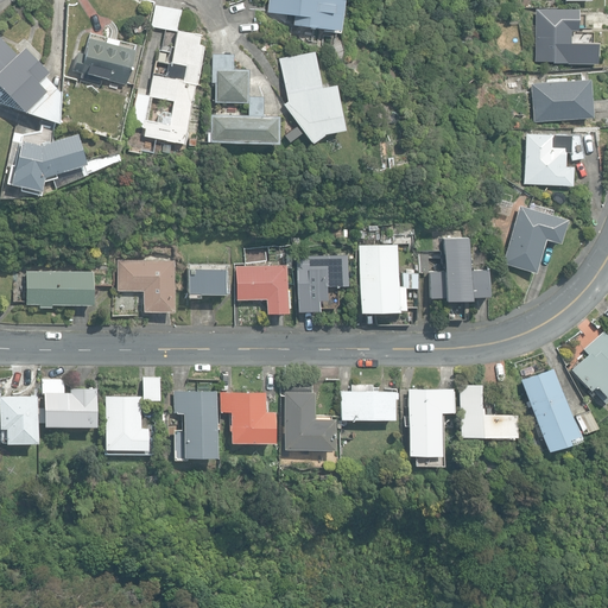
[(292,24),(339,29),(341,0),(268,0),(267,12),(293,14),(292,24)]
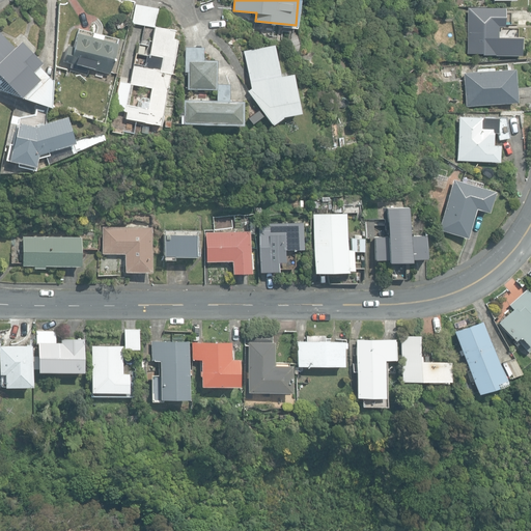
[(155,27),(159,8),(135,4),(132,23),(155,27)]
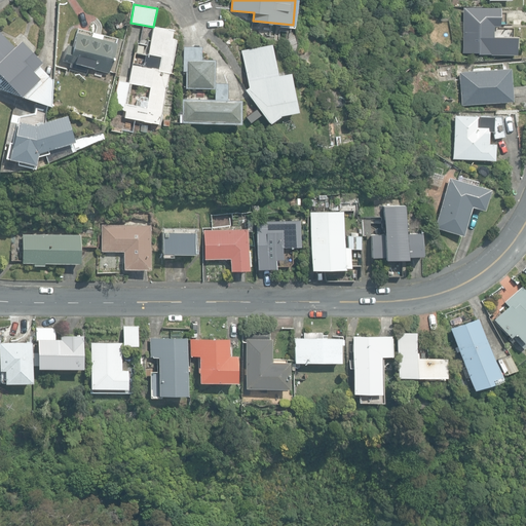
[(462,52),(493,53),(493,26),(499,26),(499,7),(462,7),(462,52)]
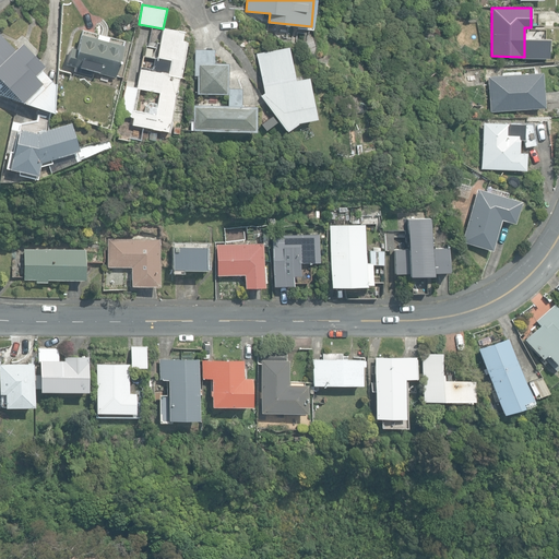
[(132,125),(169,131),(186,40),(182,40),(183,32),(164,28),(163,30),(163,28),(157,58),(169,60),(168,71),(141,67),(138,86),(127,85),(121,115),(133,117),(132,125)]
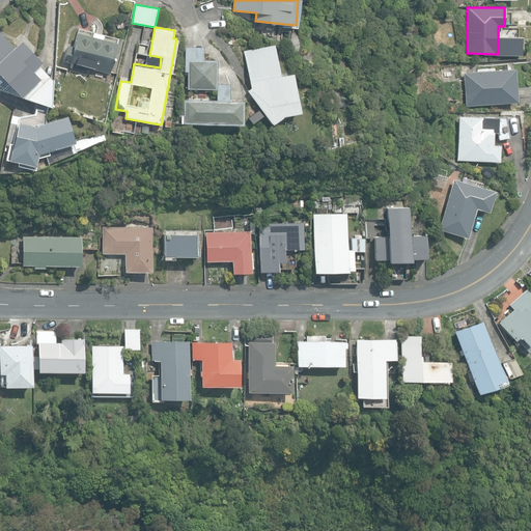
[(87,67),(109,74),(118,39),(79,28),(74,47),(67,45),(63,61),(72,63),(71,66),(86,71),(87,67)]
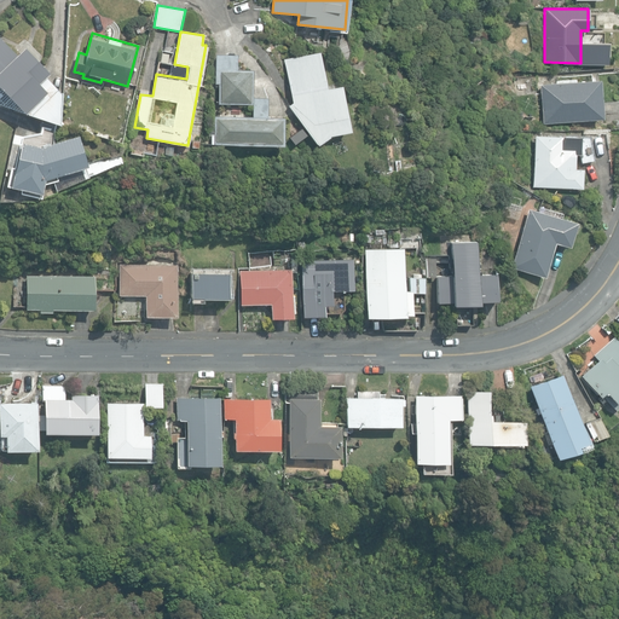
[(0,104),(1,105),(61,126),(62,93),(46,76),(50,73),(24,47),(17,55),(0,35),(0,104)]
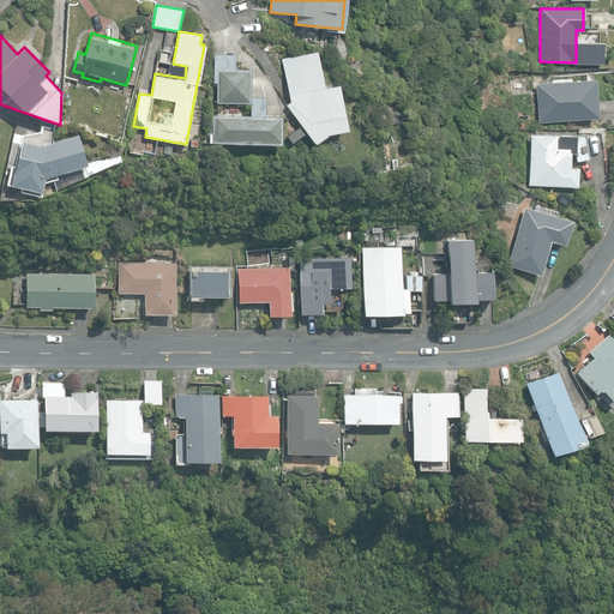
[(286,106),(314,144),(326,136),(326,134),(347,130),(337,85),(323,88),(315,52),(281,59),(289,102),(286,106)]
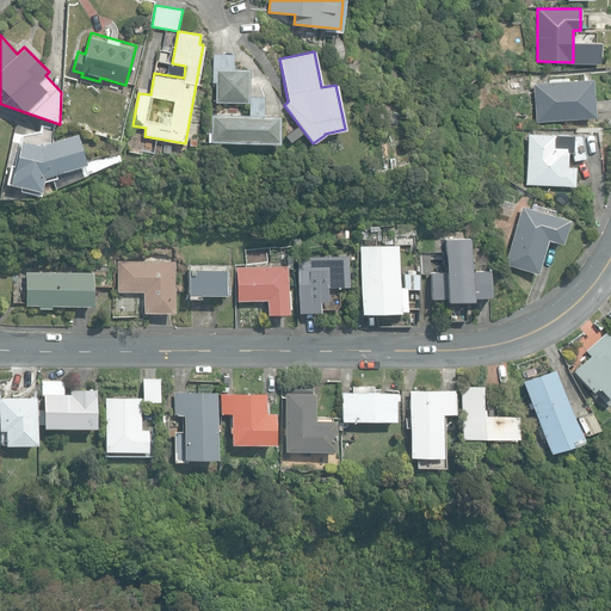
[(215,103),(250,103),(250,97),(250,69),(235,68),(235,54),(211,54),(211,82),(215,82),(215,103)]
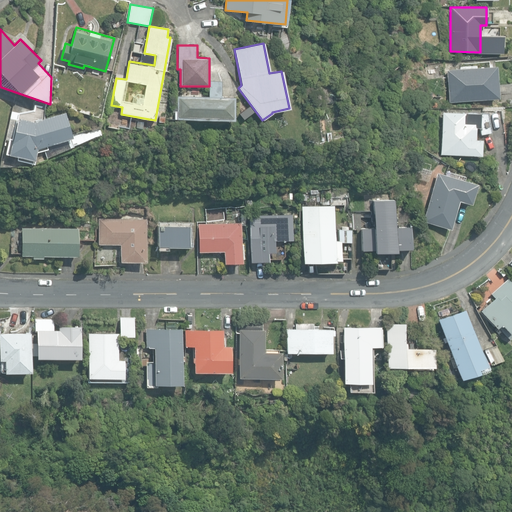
[(446,71),(449,102),(497,98),(495,67),(446,71)]
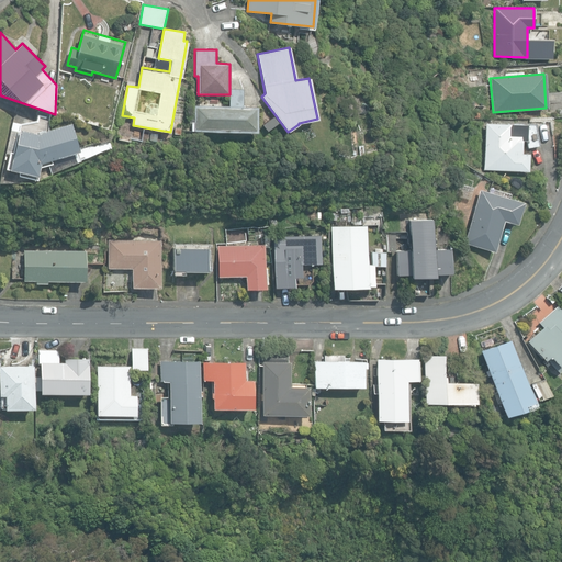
[(229,89),(229,94),(228,105),(194,105),(194,132),(257,132),(257,107),(242,107),(243,89),(229,89)]
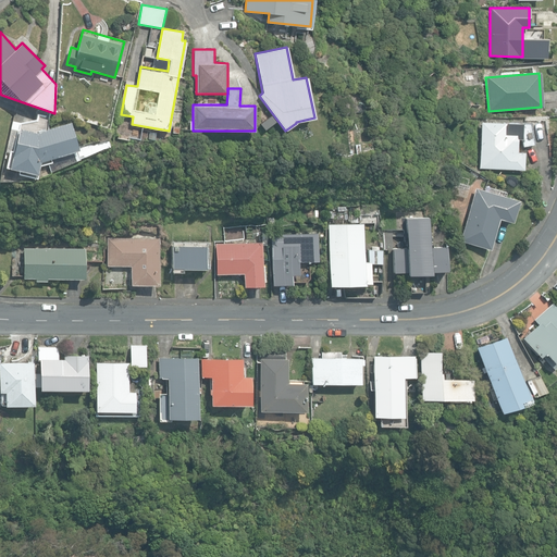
[(49,128),(49,116),(38,113),(36,120),(21,123),(13,121),(5,151),(10,152),(5,168),(20,171),(19,173),(37,178),(39,166),(48,163),(50,172),(79,159),(79,158),(101,149),(110,146),(107,137),(78,147),(71,122),(49,128)]
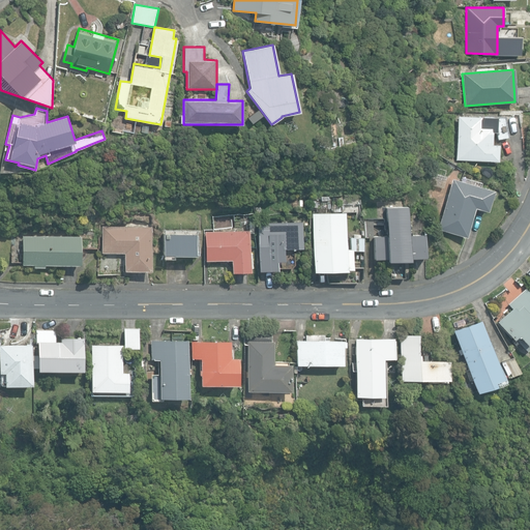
[(247,117),(252,123),(262,116),(258,110),(247,117)]
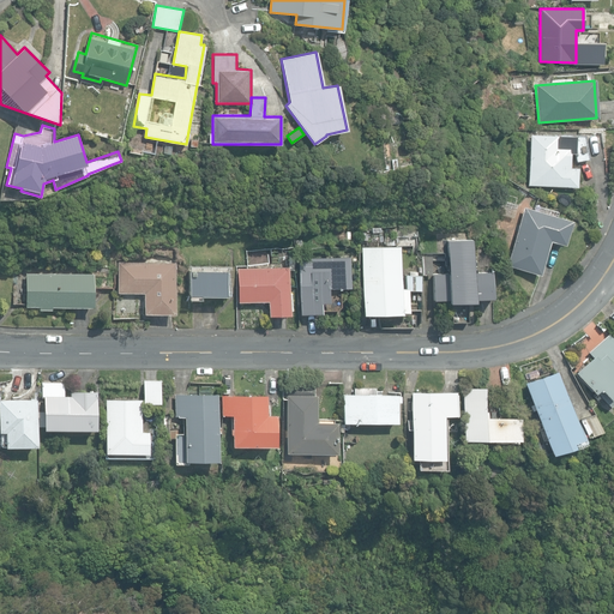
[(528,185),(576,187),(577,167),(570,167),(570,152),(573,152),(576,161),(588,158),(584,136),(575,136),(530,134),(528,185)]
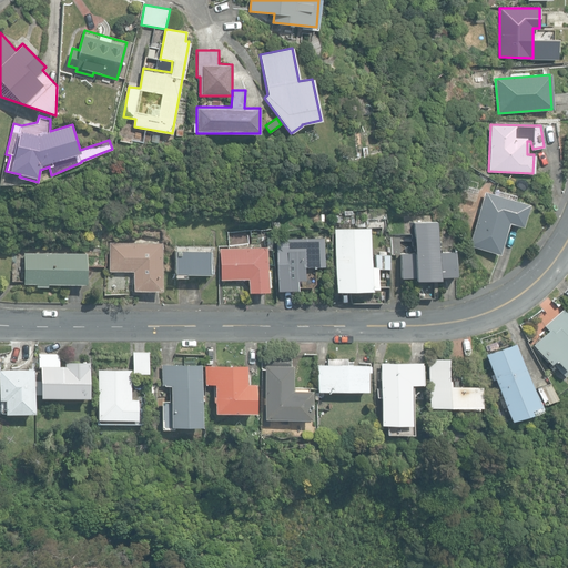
[(273,184),(283,183),(281,174),(272,175),(273,184)]
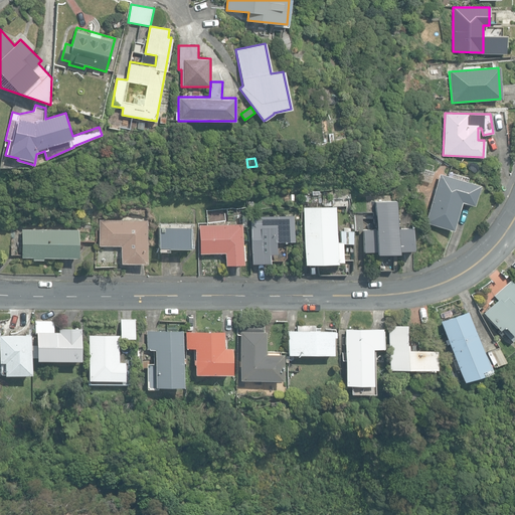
[(424,222),(453,230),(461,201),(473,205),(479,185),(466,181),(467,177),(449,171),(448,176),(439,174),(424,222)]
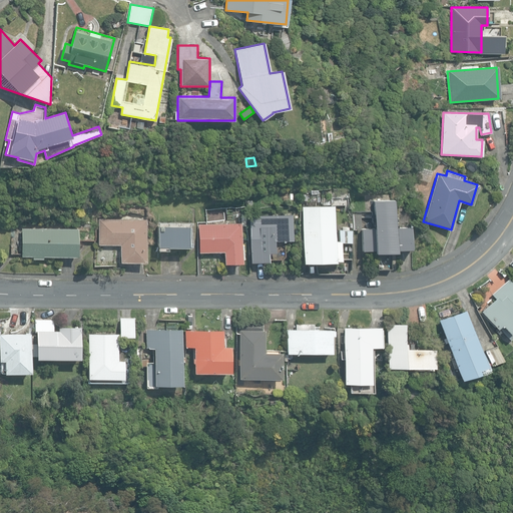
[(362,228),(362,250),(412,249),(412,227),(411,227),(395,227),(394,200),(373,200),(374,228),(362,228)]
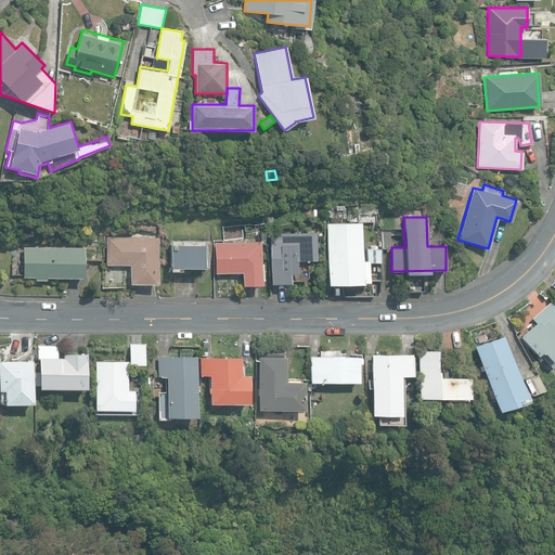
[(369,281),(369,262),(369,260),(366,260),(362,260),(362,222),(326,223),(326,284),(362,284),(362,281),(369,281)]
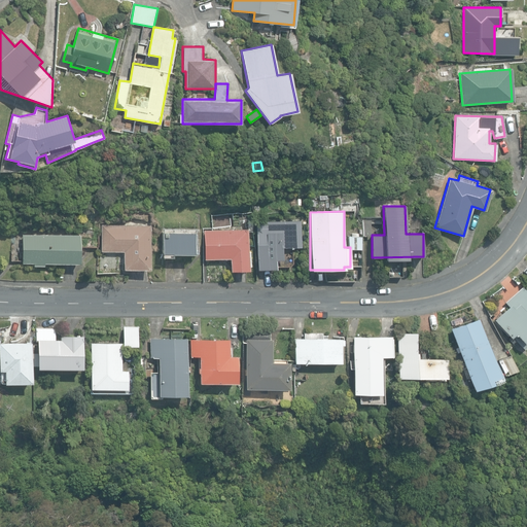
[(360,217),(360,236),(371,236),(371,217),(360,217)]
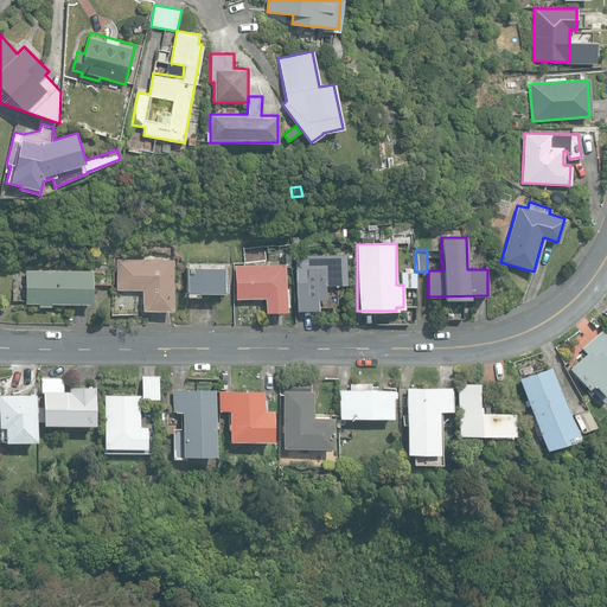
[(294,254),(295,311),(318,310),(318,299),(326,299),(326,285),(346,283),(345,253),(294,254)]
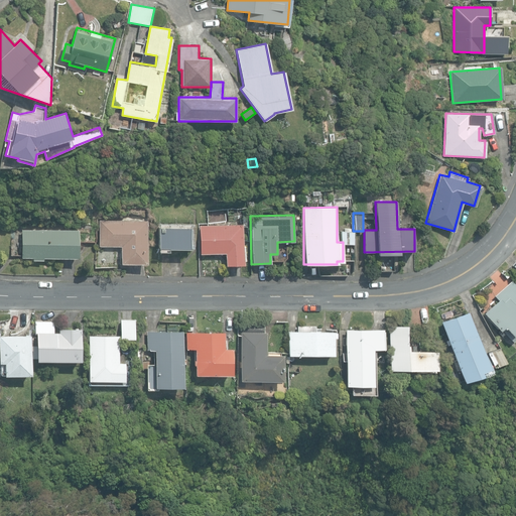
[(121,263),(147,263),(147,221),(99,220),(99,246),(121,246),(121,263)]
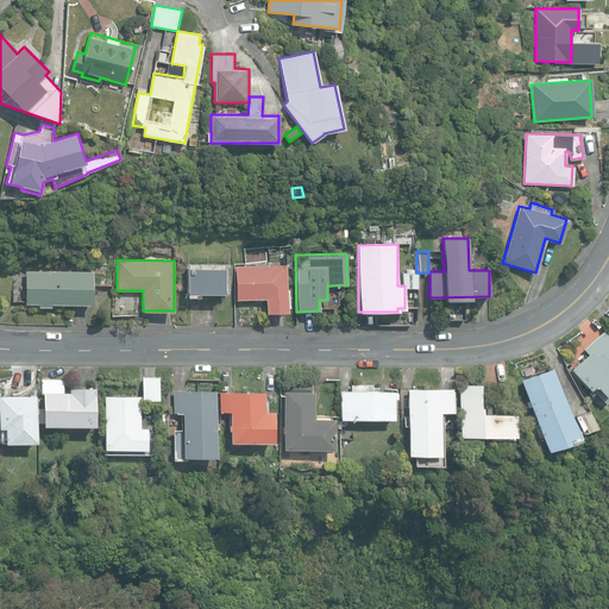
[(265,299),(267,313),(288,312),(286,264),(236,265),(237,300),(265,299)]
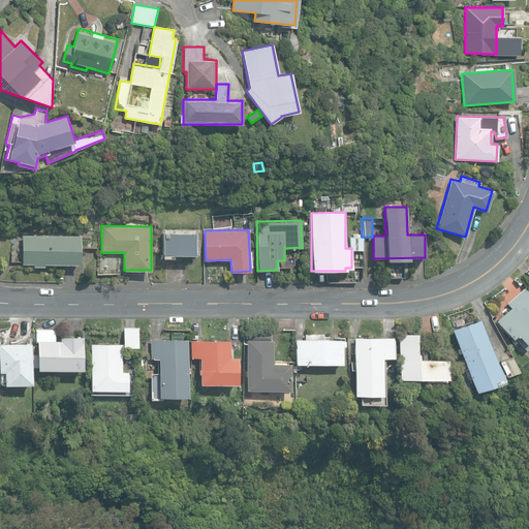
[(162,253),(194,253),(194,232),(163,232),(162,253)]
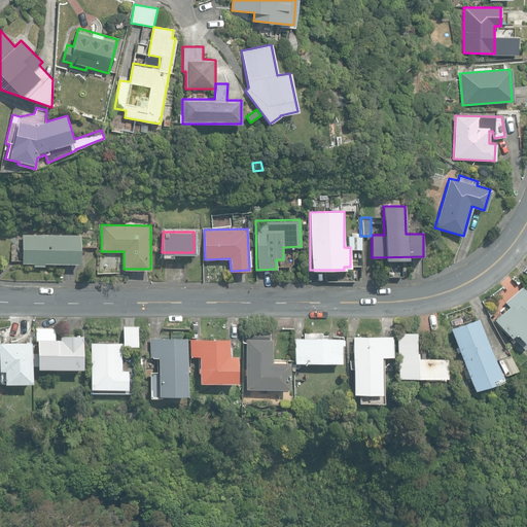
[(33,265),(44,265),(44,262),(80,262),(80,235),(23,235),(23,262),(34,262),(33,265)]
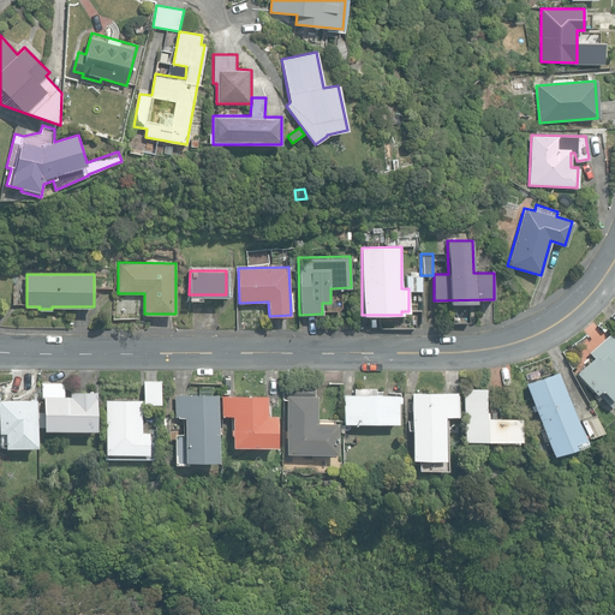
[(405,275),(406,288),(408,288),(408,291),(421,290),(421,274),(405,275)]
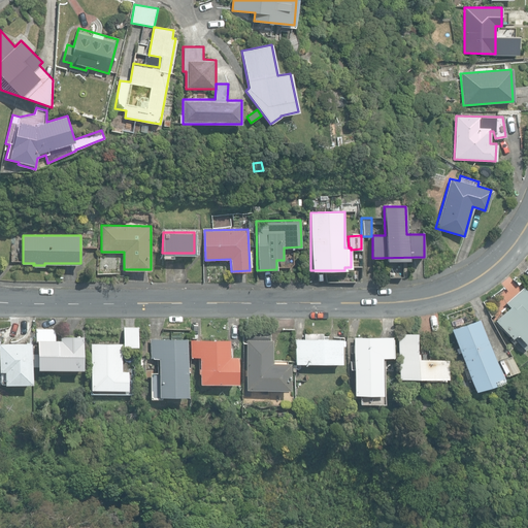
[(389,260),(389,277),(402,276),(401,260),(389,260)]
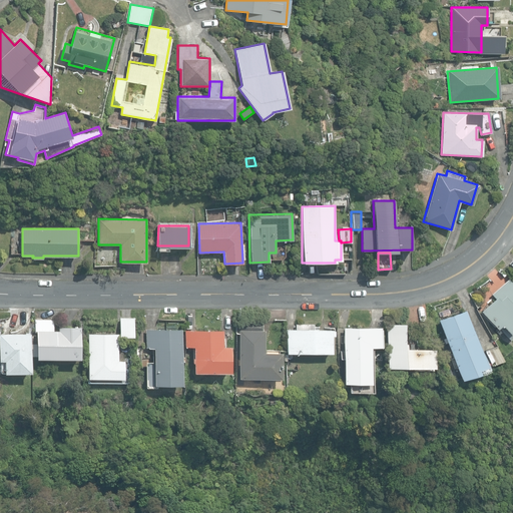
[(499,327),(510,339),(512,336),(512,284),(508,279),(491,295),(495,299),(481,311),(497,328),(499,327)]
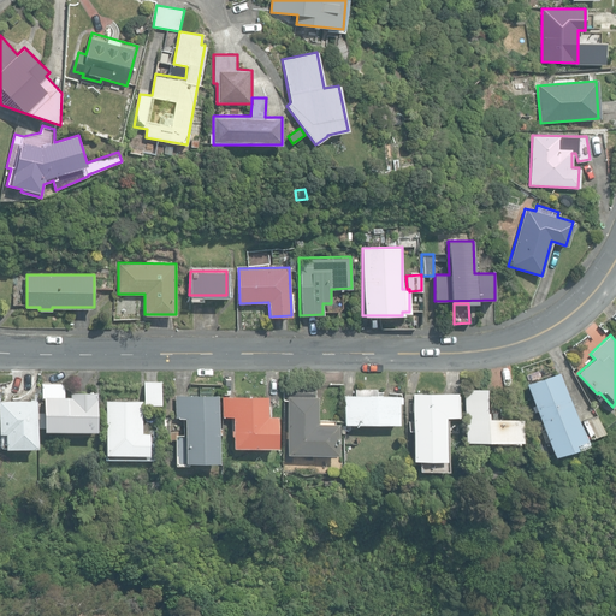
[(526,384),(552,455),(573,446),(572,443),(582,438),(558,372),(526,384)]
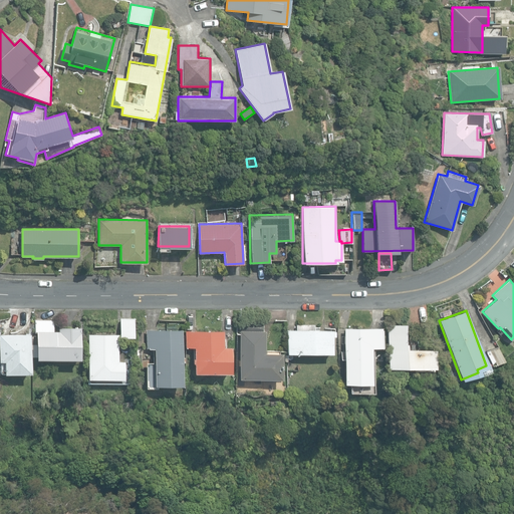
[(120,318),(120,337),(135,336),(134,317),(120,318)]
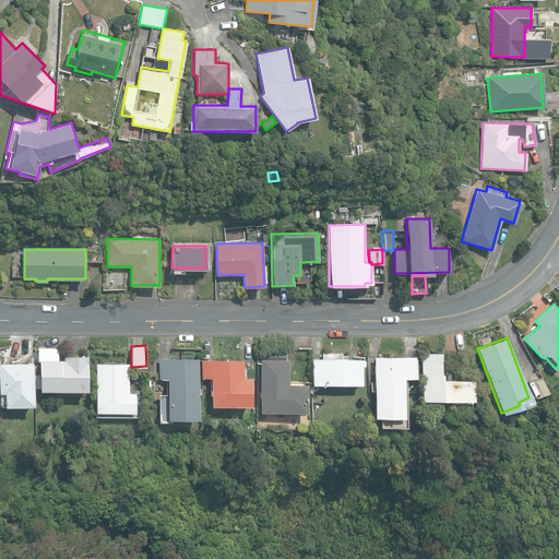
[(40,361),(40,391),(87,390),(87,355),(64,356),(64,359),(59,359),(59,347),(38,347),(38,361),(40,361)]
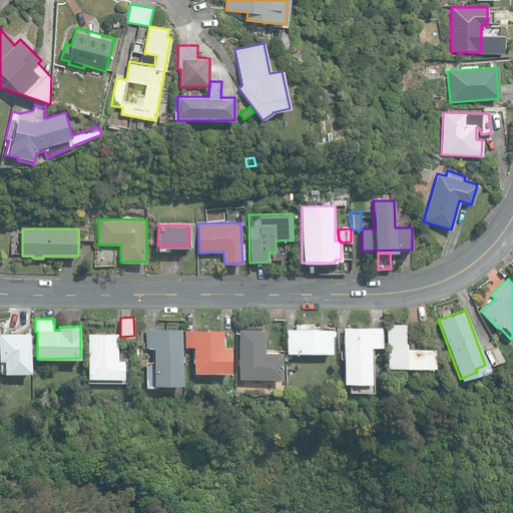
[(238,378),(282,379),(282,353),(265,353),(266,330),(263,330),(263,321),(236,321),(236,330),(239,330),(238,378)]
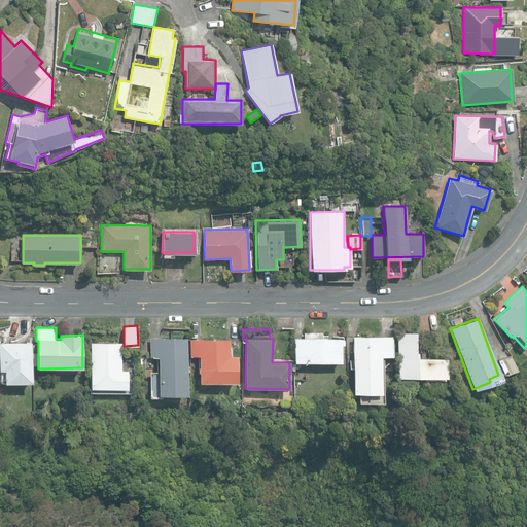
[(294,362),(341,362),(341,339),(321,339),(321,332),(303,332),(303,338),(294,338),(294,362)]
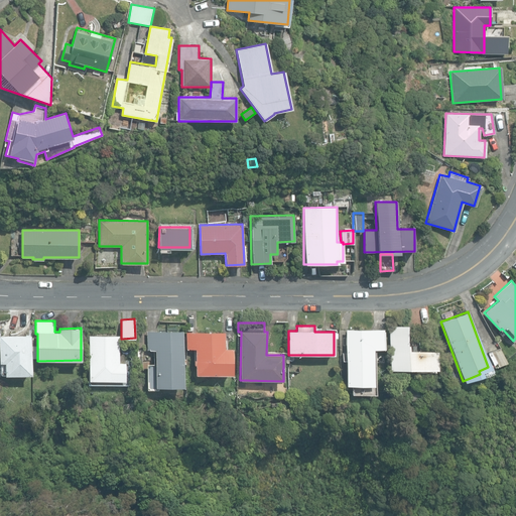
[(388,326),(389,370),(435,369),(436,369),(436,350),(407,350),(407,326),(388,326)]
